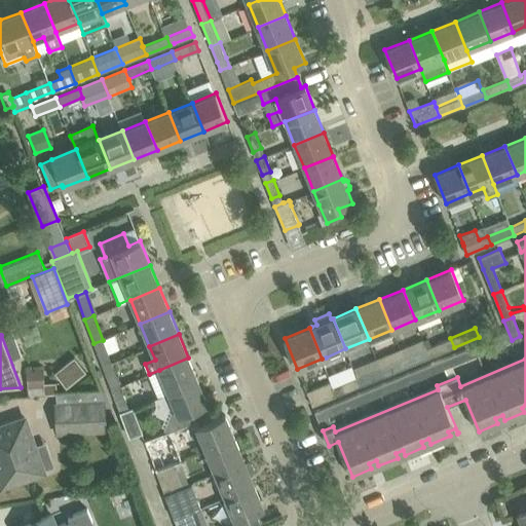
[(503,343),(500,335),(484,341),(487,350),(503,343)]
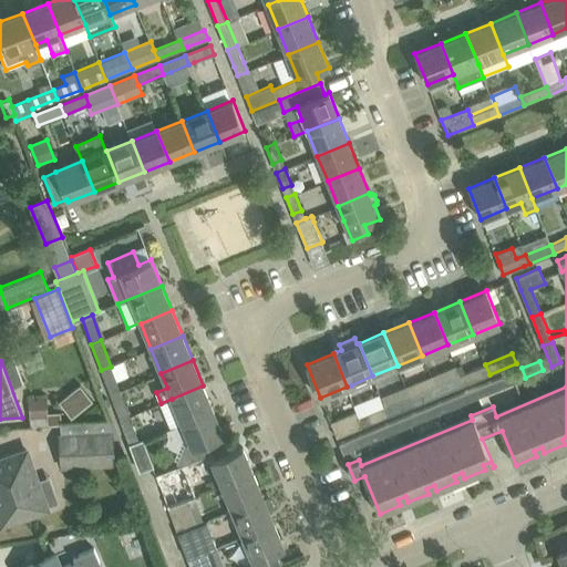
[(464,384),(490,374),(485,364),(461,375),(464,384)]
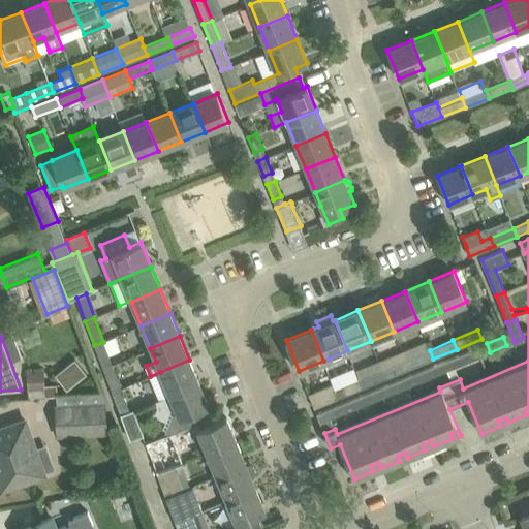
[(94,345),(103,369),(113,365),(103,342),(94,345)]
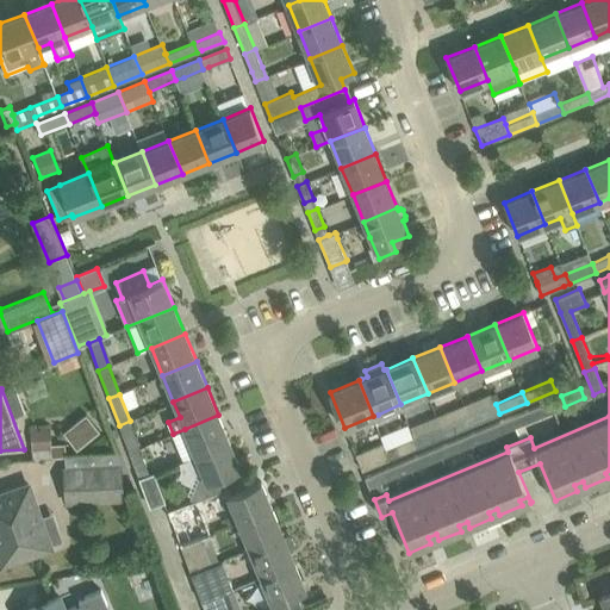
[(556,410),(552,399),(533,408),(536,418),(556,410)]
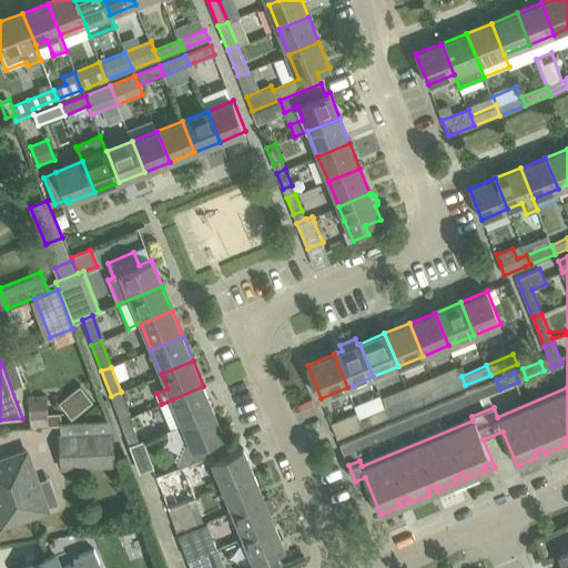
[(439,396),(465,385),(462,376),(436,386),(439,396)]
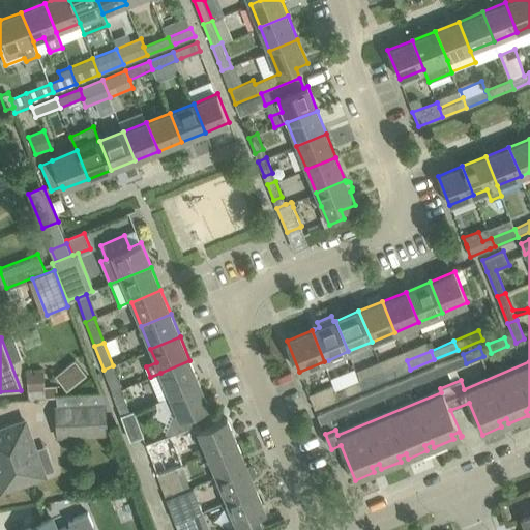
[(459,366),(454,357),(442,362),(437,365),(440,374),(445,372),(459,366)]
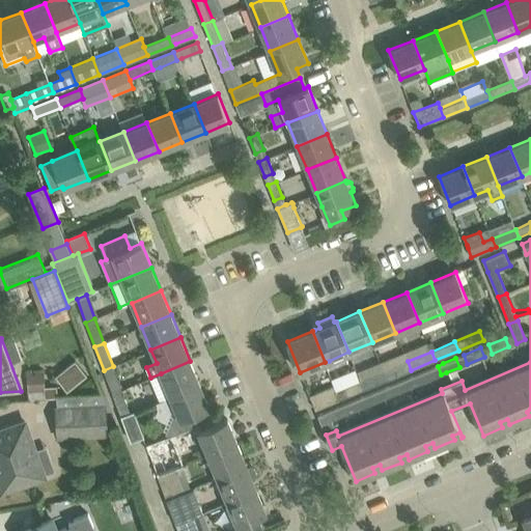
[(199,384),(190,361),(161,373),(170,396),(199,384)]
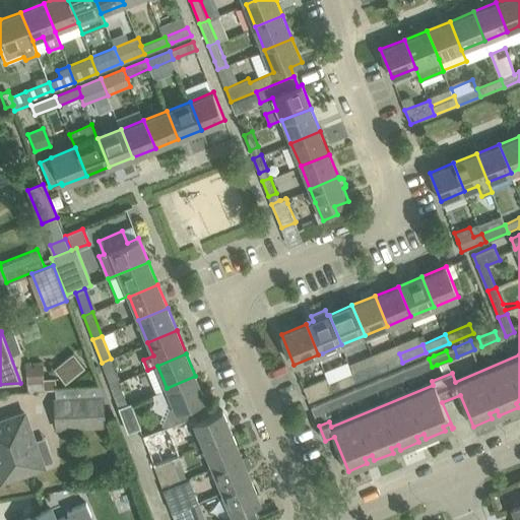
[(379,372),(402,363),(399,353),(376,364),(379,372)]
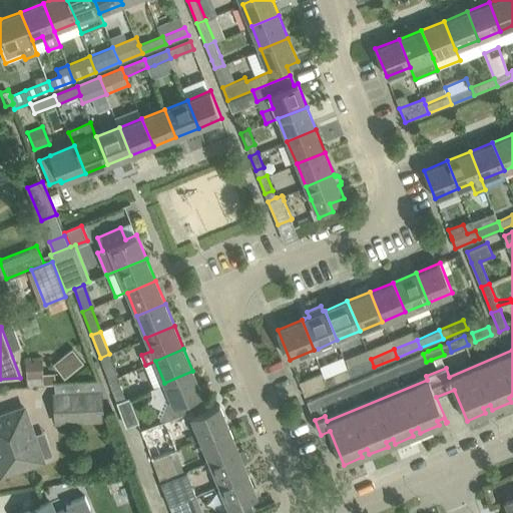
[(109,354),(100,358),(108,380),(117,376),(109,354)]
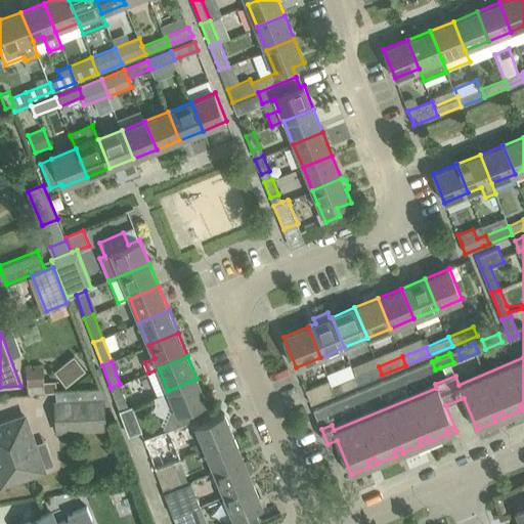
[(435,369),(432,361),(427,363),(430,372),(435,369)]
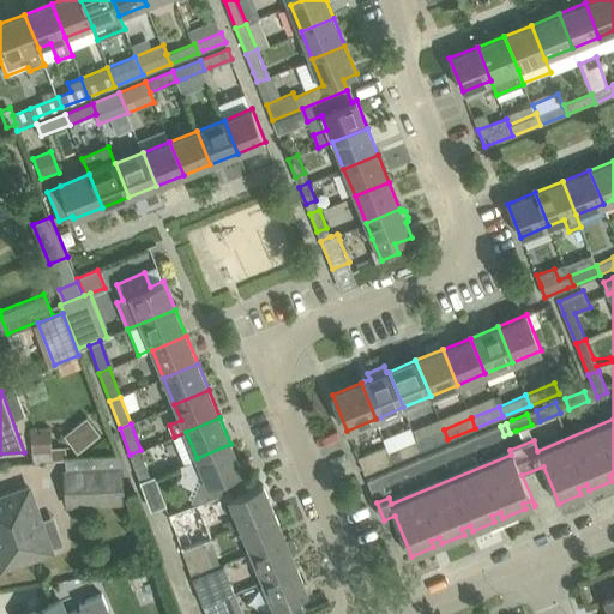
[(504,435),(500,426),(479,434),(483,444),(504,435)]
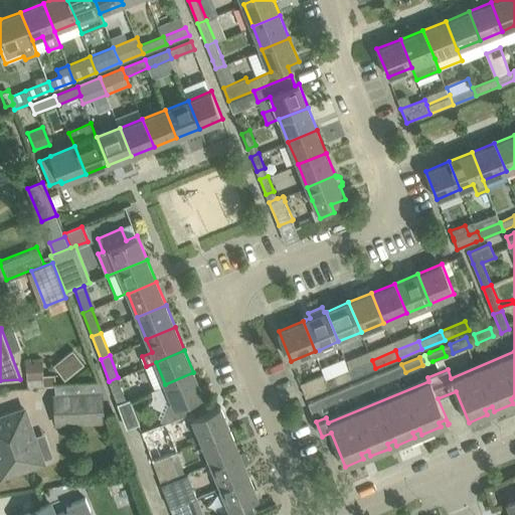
[(353,377),(375,368),(372,360),(350,369),(353,377)]
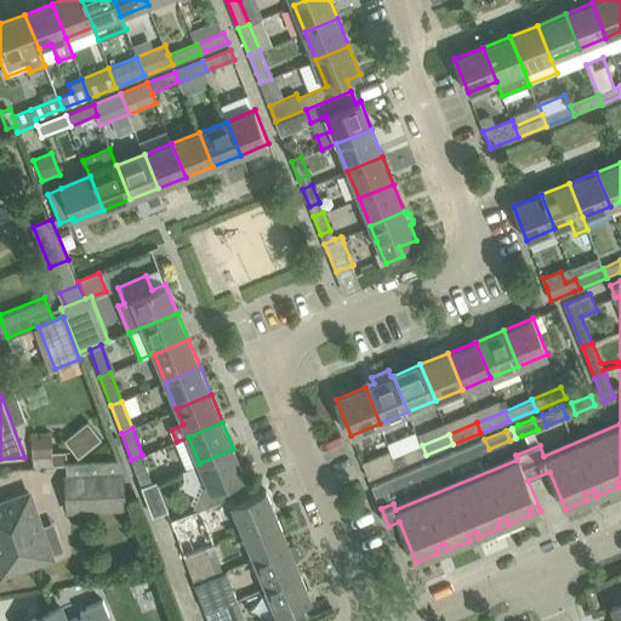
[(30,438),(33,467),(68,465),(67,455),(52,456),(51,436),(30,438)]
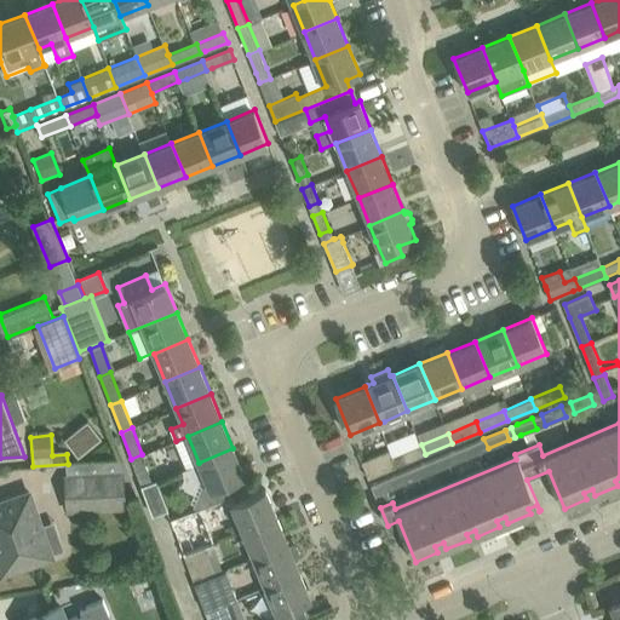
[(459,460),(478,453),(475,442),(454,451),(459,460)]
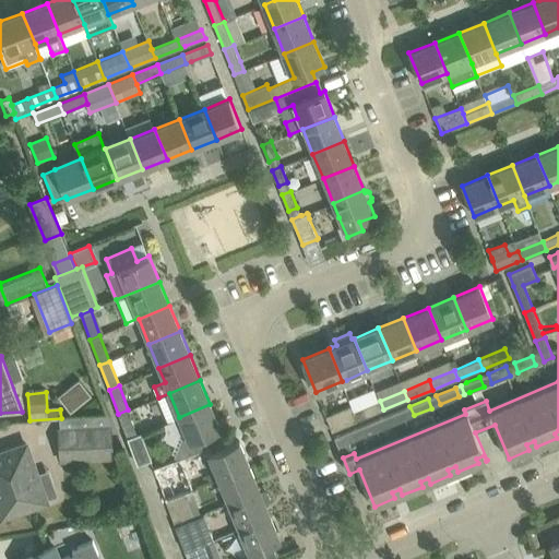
[(363,418),(383,409),(380,401),(354,412),(358,420),(363,418)]
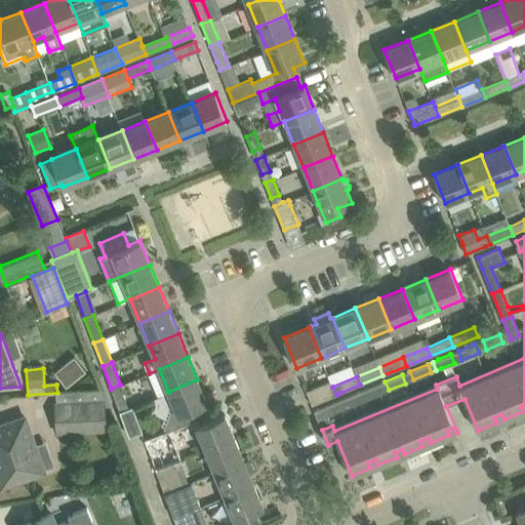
[(201,416),(197,408),(207,404),(197,379),(168,392),(173,405),(163,429),(167,431),(184,423),(201,416)]
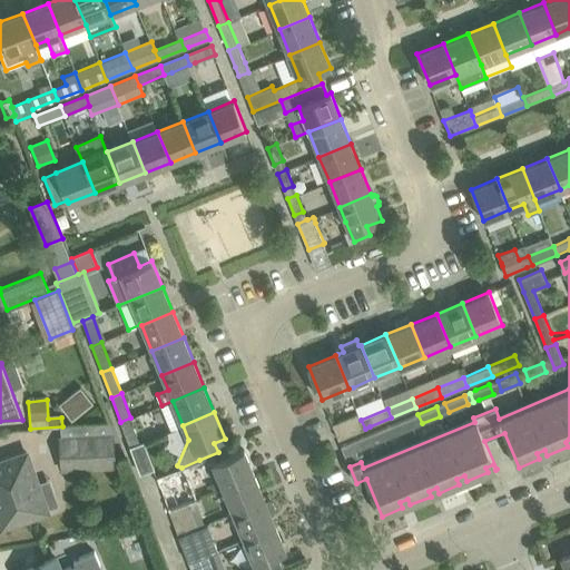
[(338,440),(364,429),(365,429),(361,420),(359,413),(332,424),(338,440)]
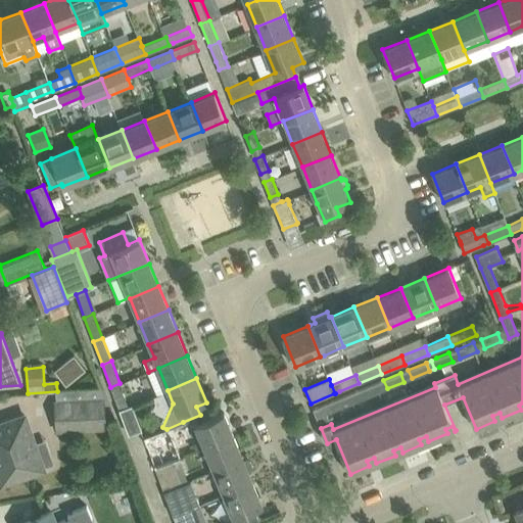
[(120,383),(110,387),(120,411),(132,406),(129,407),(120,383)]
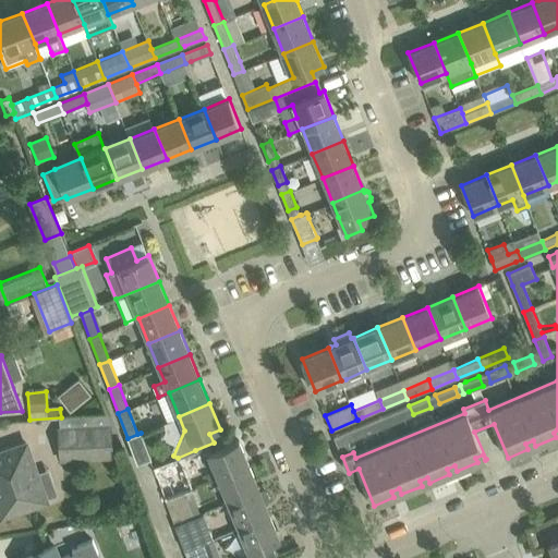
[(404,417),(401,409),(383,416),(387,425),(404,417)]
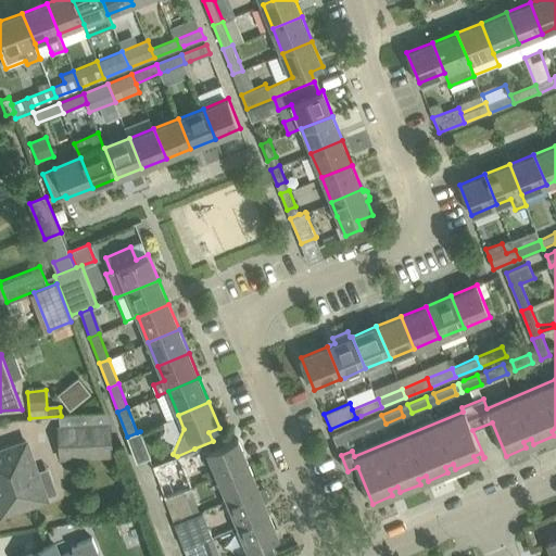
[(377,427),(374,418),(369,419),(356,425),(359,434),(374,429),(377,427)]
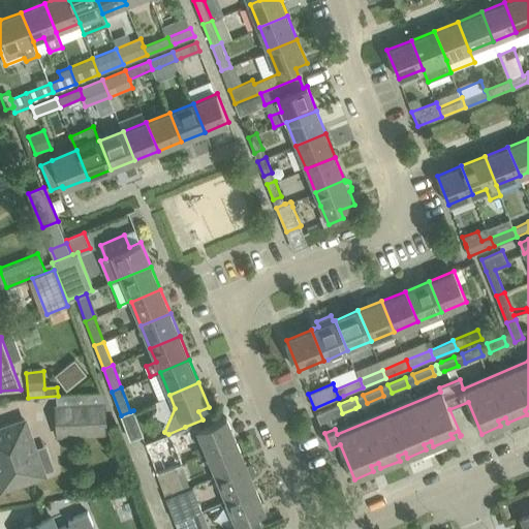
[(105,409),(110,409),(107,402),(56,405),(58,436),(106,433),(105,409)]
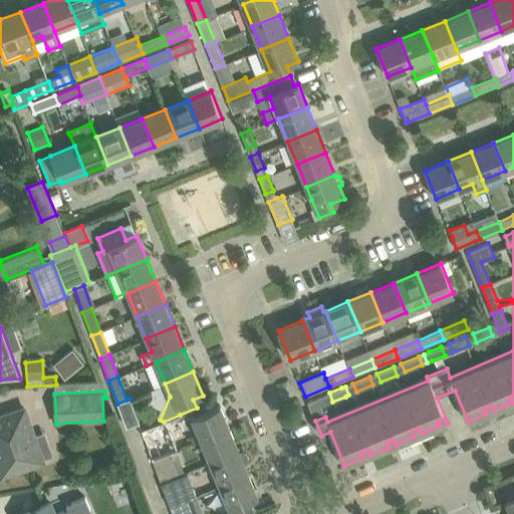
[(320,407),(325,405),(321,396),(307,402),(313,416),(322,412),(320,407)]
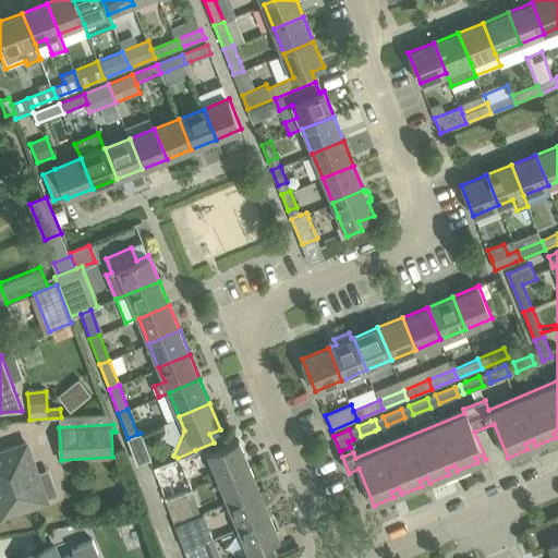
[(152,459),(141,433),(128,438),(137,464),(152,459)]
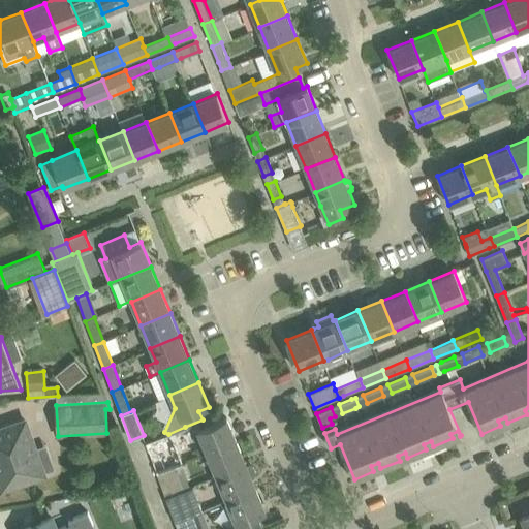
[(198,429),(208,454),(237,441),(226,417),(198,429)]
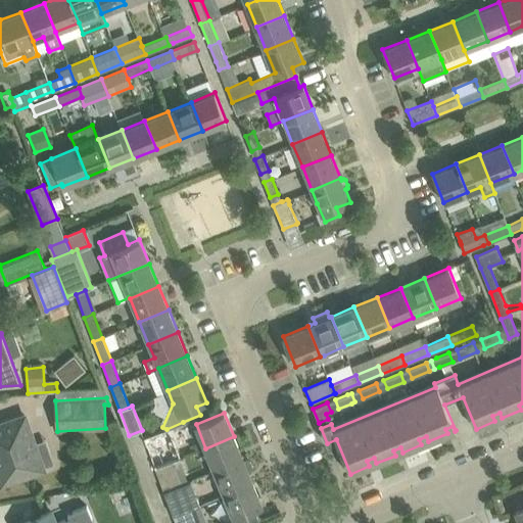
[(45,467),(37,442),(27,415),(0,424),(0,481),(1,484),(46,468),(45,467)]
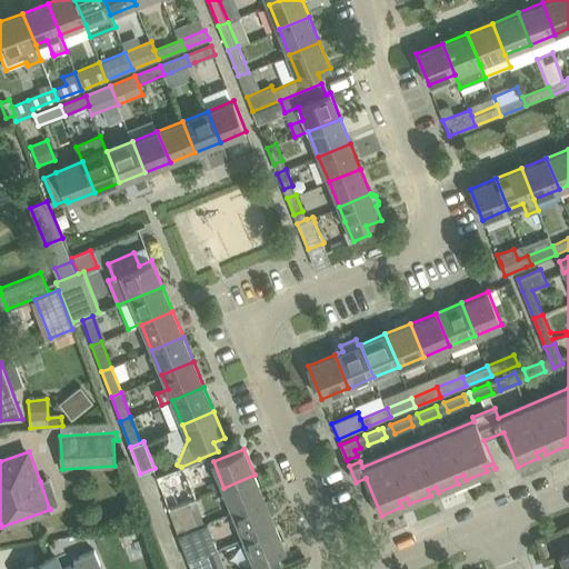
[(156,476),(168,508),(188,500),(176,468),(156,476)]
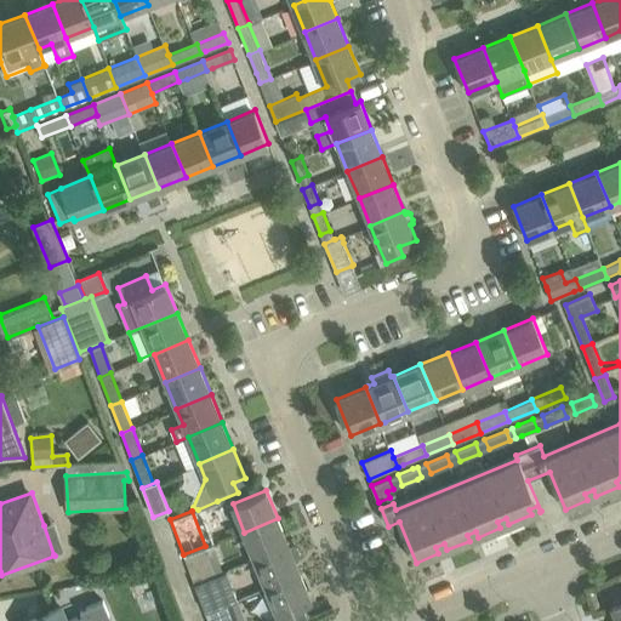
[(289,546),(278,518),(244,533),(255,559),(289,546)]
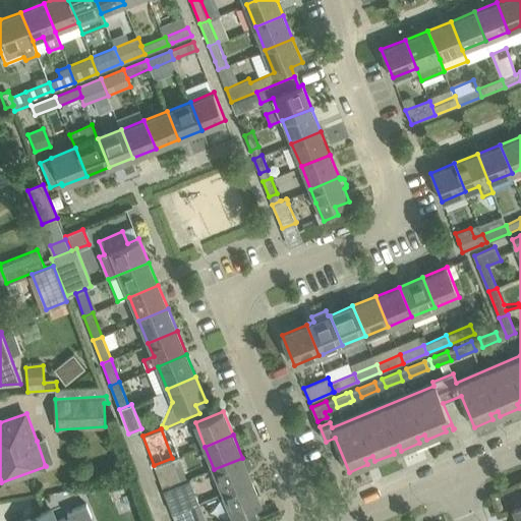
[(154,465),(163,490),(182,483),(172,458),(154,465)]
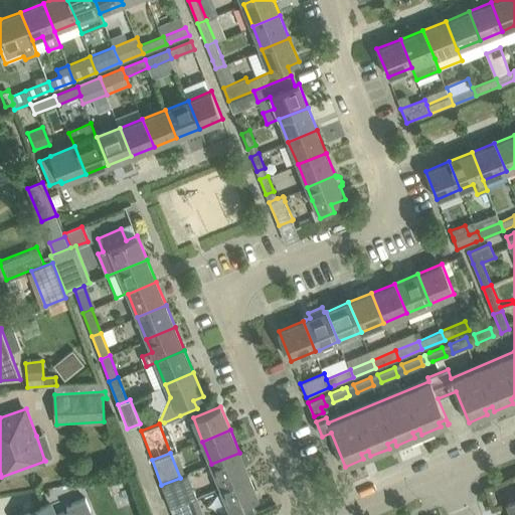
[(239,453),(211,464),(220,487),(248,475),(239,453)]
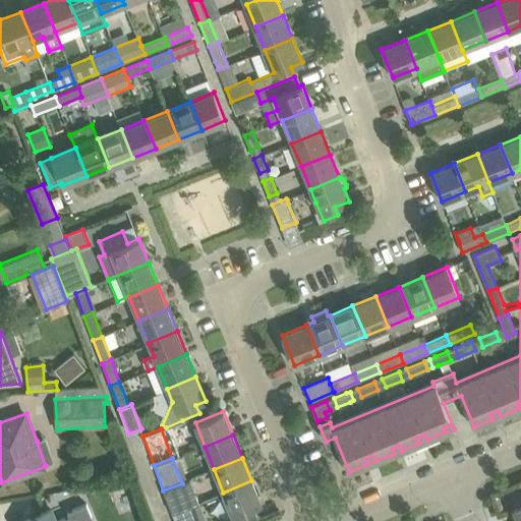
[(191,506),(198,503),(189,480),(182,483),(167,488),(163,490),(172,513),(189,507),(191,506)]
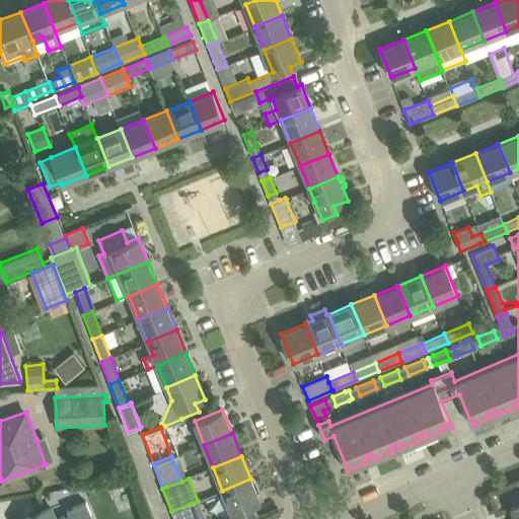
[(252,505),(261,502),(250,478),(222,491),(232,513),(224,516),(225,518),(224,518),(256,518),(258,518),(252,505)]
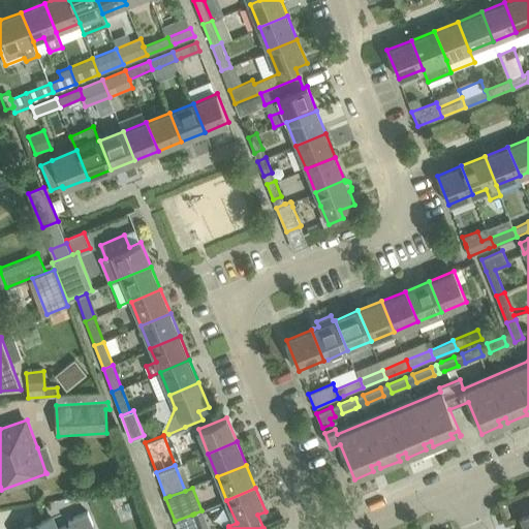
[(528,528),(528,499),(518,504),(522,515),(521,516),(526,528),(528,528)]
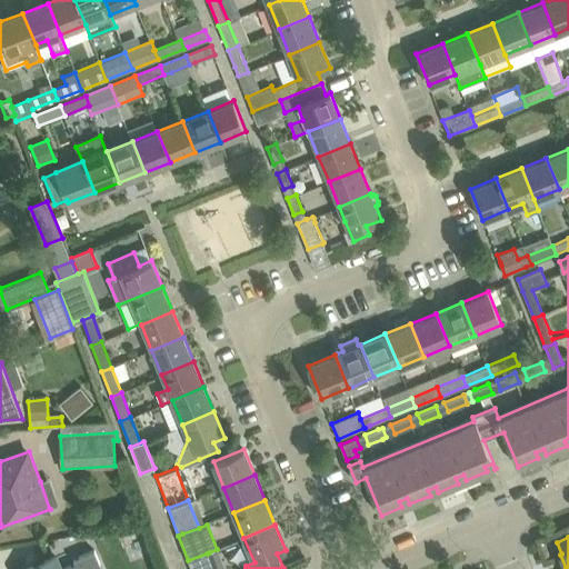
[(101,568),(95,551),(75,559),(76,563),(75,563),(61,568),(60,568),(55,557),(38,563),(25,568),(101,568)]
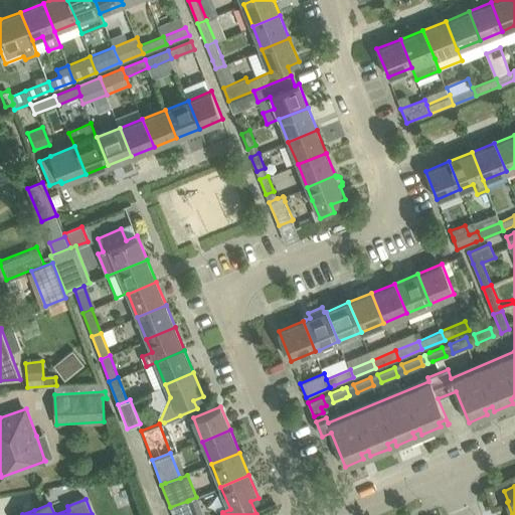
[(170,507),(172,514),(194,514),(189,500),(187,501),(170,507)]
